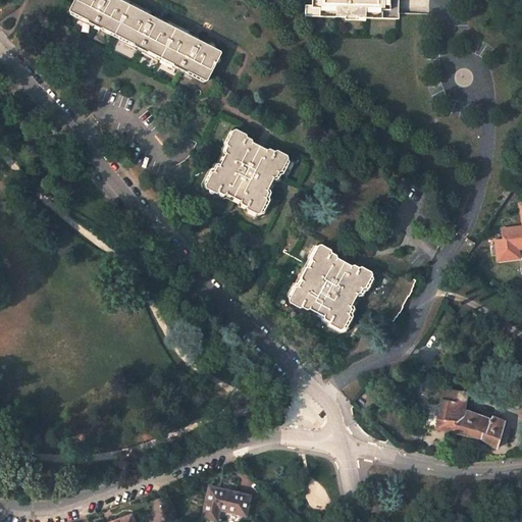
[(155,16),(123,0),(75,0),(70,10),(90,19),(90,21),(102,28),(104,27),(135,43),(136,45),(148,51),(150,50),(174,63),(175,65),(188,71),(190,70),(208,81),(223,51),(201,39),(200,38),(193,34),(191,34),(165,21),(165,19),(157,15),(155,16)]
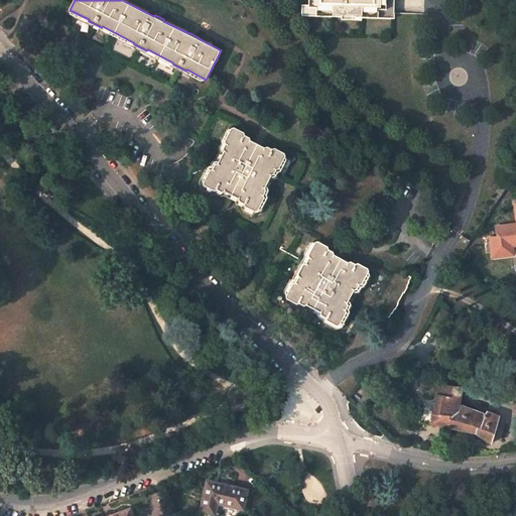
[(306,0),(307,5),(307,8),(315,8),(315,12),(330,13),(330,17),(341,17),(341,13),(351,13),(351,18),(361,18),(362,14),(376,14),(376,10),(384,11),(384,10),(393,10),(392,0),(306,0)]
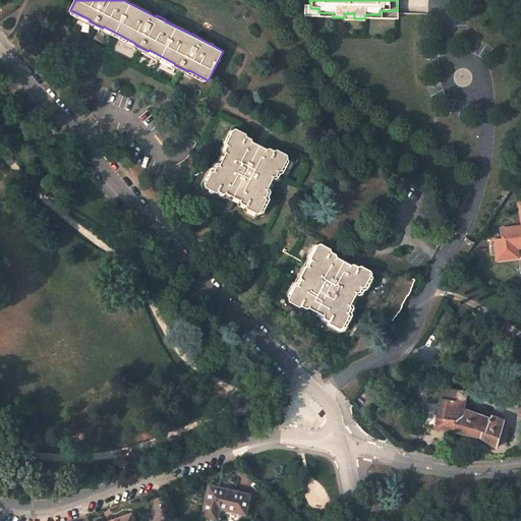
[(310,8),(310,5),(303,5),(302,16),(333,17),(333,13),(319,12),(319,8),(310,8)]
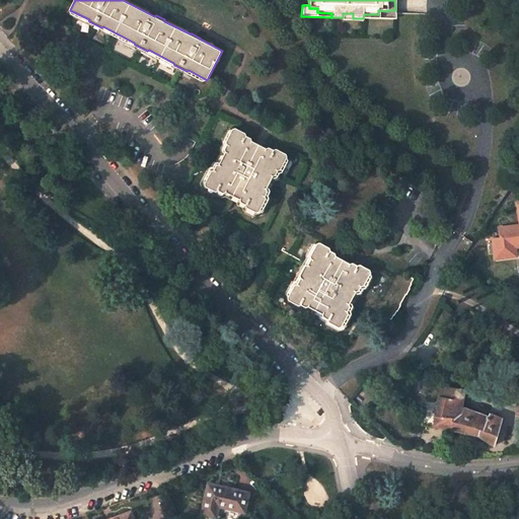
[(378,14),(364,14),(363,18),(394,20),(395,10),(386,10),(386,11),(378,10),(378,14)]
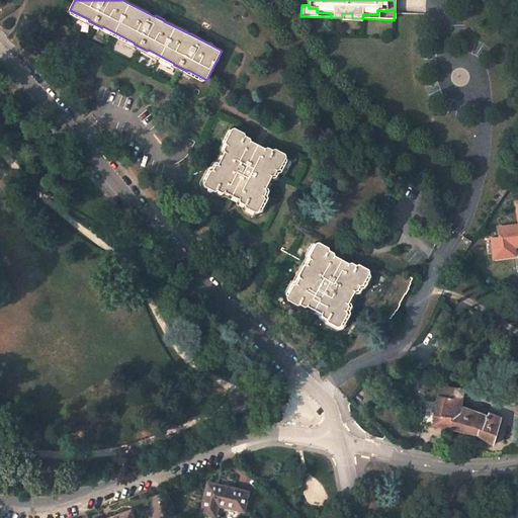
[(233,128),(227,142),(227,144),(225,149),(226,152),(220,164),(217,165),(213,170),(211,171),(205,183),(206,186),(216,191),(219,190),(223,192),(227,191),(240,199),(241,201),(246,204),(247,207),(256,211),(260,210),(266,198),(265,195),(267,190),(267,188),(273,175),(275,175),(278,170),(280,169),(287,157),(286,154),(276,149),(274,150),(268,147),(266,148),(252,141),(251,138),(246,136),(245,133),(236,127),(233,128)]
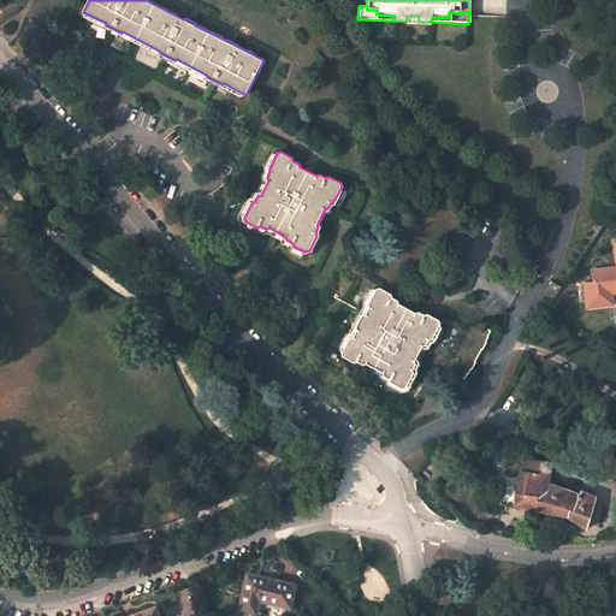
[(612,292),(615,291),(615,242),(615,250),(615,268),(596,271),(597,282),(584,283),(587,309),(614,306),(612,292)]
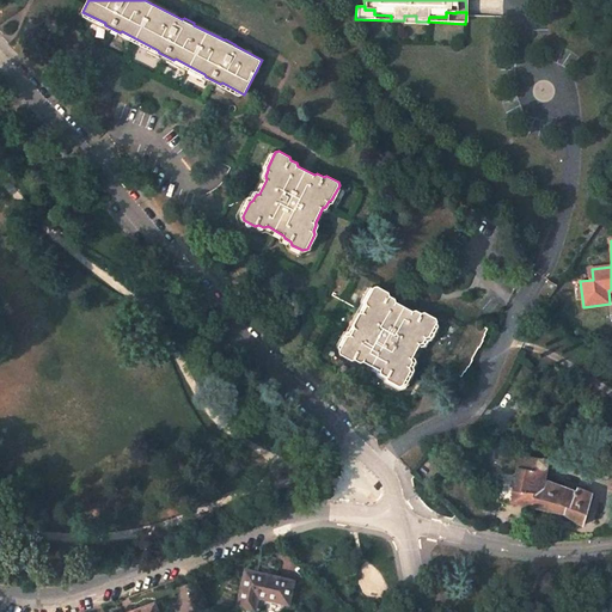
[(423,343),(427,337),(430,336),(438,322),(438,318),(426,312),(422,313),(416,310),(414,311),(397,301),(396,299),(390,295),(389,292),(379,287),(374,287),(367,301),(367,305),(365,311),(366,313),(359,328),(354,329),(352,335),(348,336),(341,350),(342,354),(353,360),(355,359),(361,362),(365,361),(381,369),(383,374),(387,377),(389,380),(401,386),(404,385),(411,371),(410,367),(414,361),(412,359),(421,343),(423,343)]
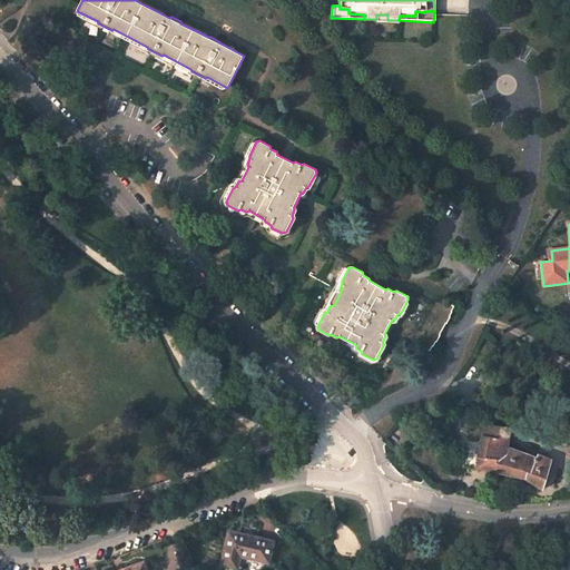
[(484,423),(480,452),(467,450),(463,467),(478,469),(478,468),(494,471),(501,445),(503,435),(507,436),(508,435),(509,434),(510,433),(510,431),(510,430),(508,426),(484,423)]
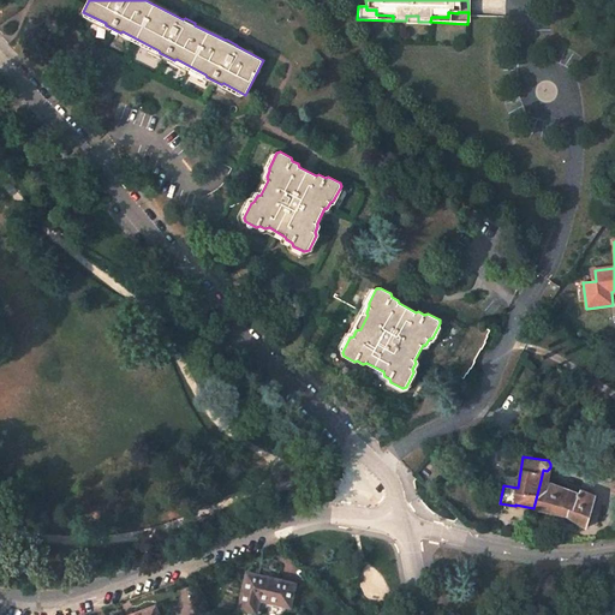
[(579,495),(547,483),(541,481),(533,508),(567,515),(585,529),(595,496),(580,491),(579,495)]
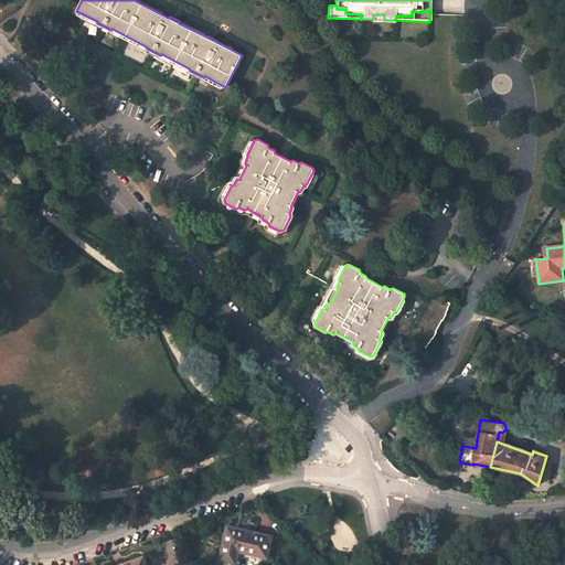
[(238,552),(266,558),(272,537),(226,528),(219,560),(235,564),(238,552)]
